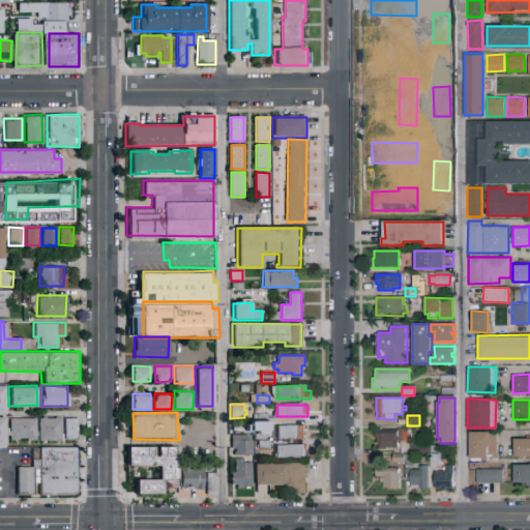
[(61,439),(60,416),(37,417),(38,440),(61,439)]
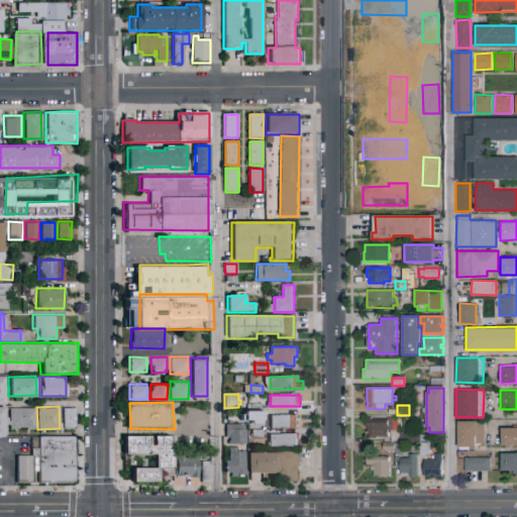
[(75,406),(62,407),(62,428),(75,427),(75,406)]
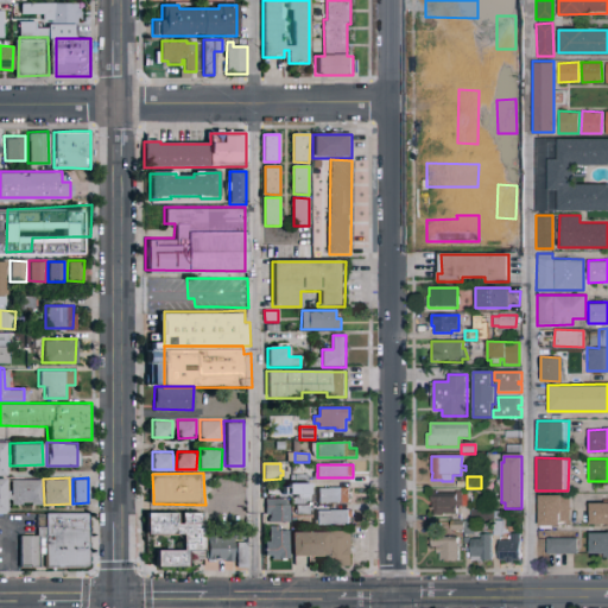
[(42,479),(10,479),(10,504),(42,502),(42,479)]
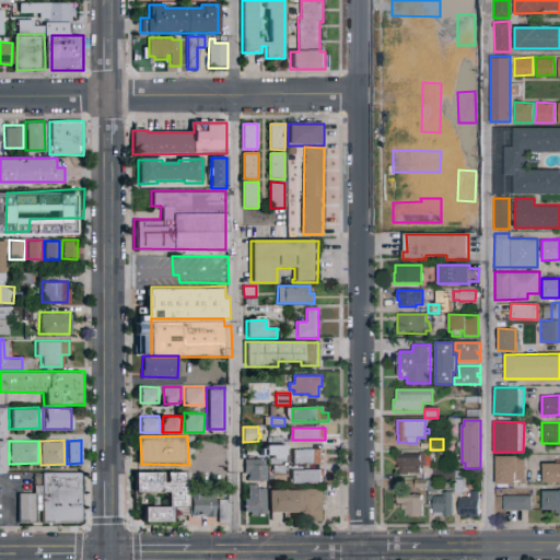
[(272,445),(284,445),(284,454),(272,454),(272,456),(266,456),(266,451),(272,451),(272,445)]
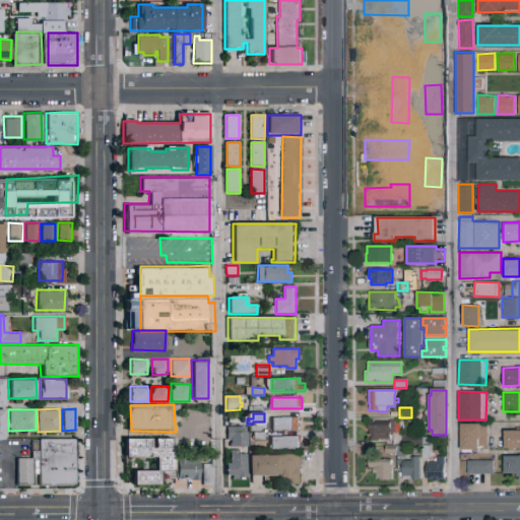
[(272,417),(272,431),(299,431),(299,417),(272,417)]
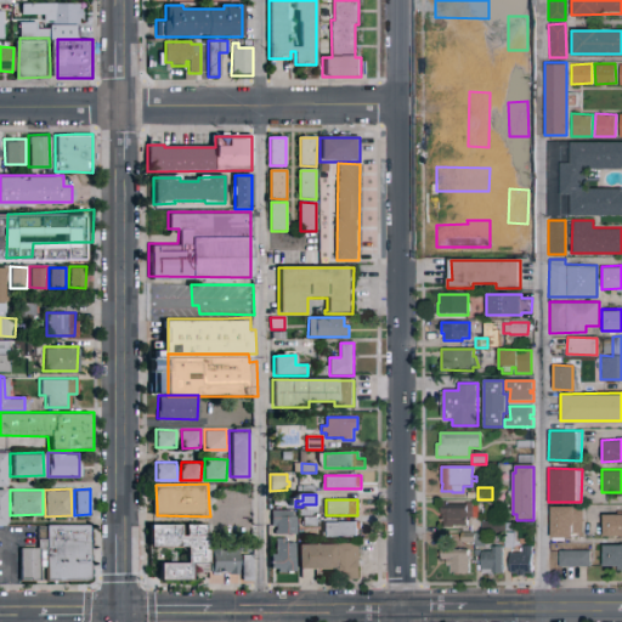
[(473,502),(473,507),(478,507),(478,519),(474,519),(474,524),(467,524),(467,526),(453,526),(453,527),(441,527),(442,505),(465,505),(465,502),(473,502)]
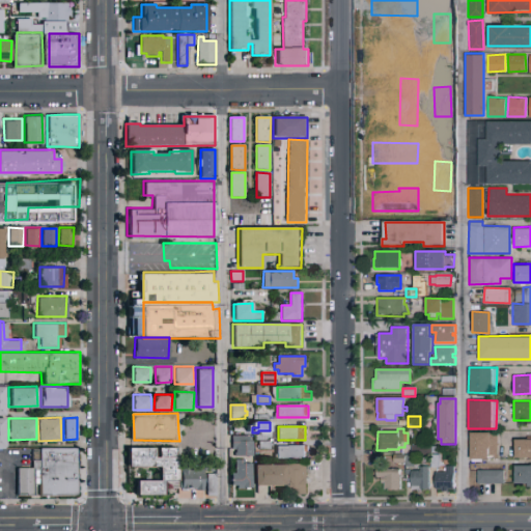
[(497,431),(469,431),(469,457),(497,458),(497,431)]
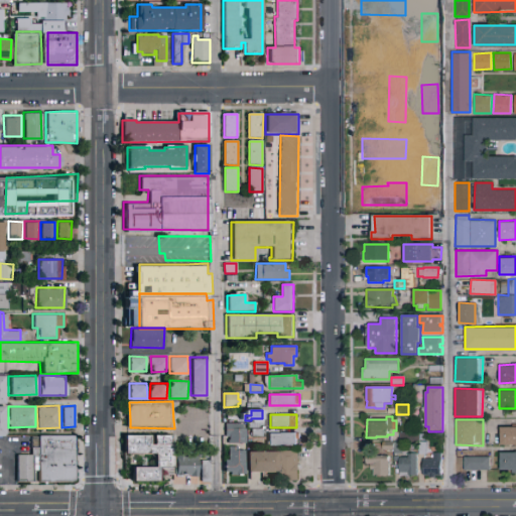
[(228,443),(228,439),(230,439),(230,436),(225,436),(225,424),(243,423),(243,428),(246,428),(246,443),(228,443)]
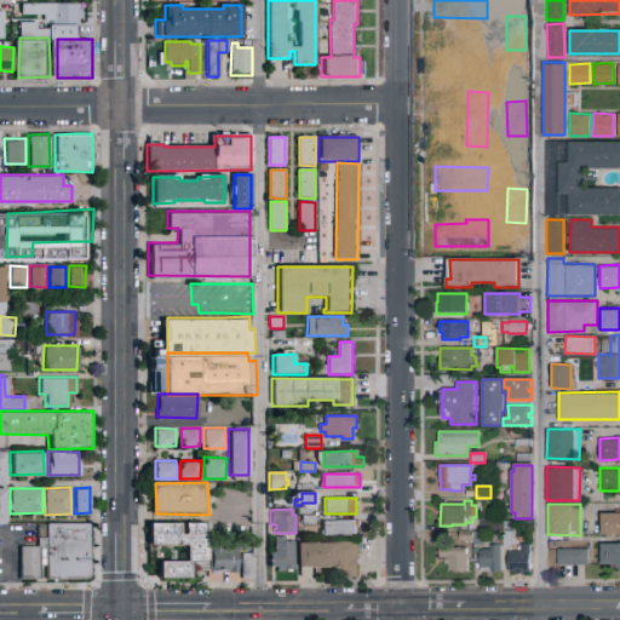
[(600,533),(619,533),(619,511),(600,511),(600,533)]
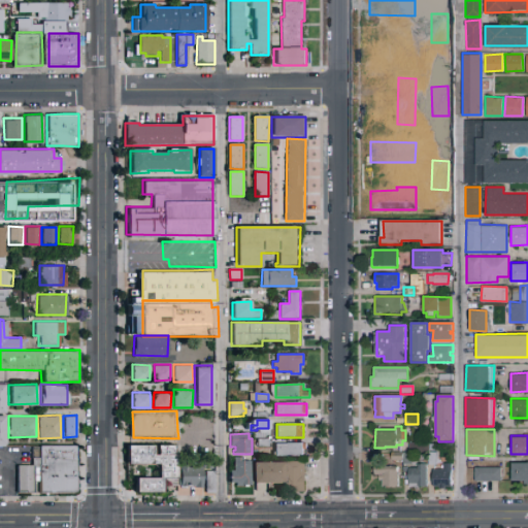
[(39,443),(38,491),(74,492),(75,444),(39,443)]
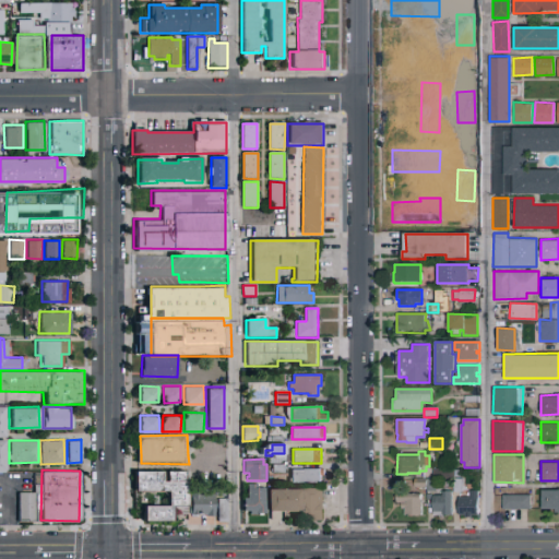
[(188,470),(189,480),(190,480),(190,491),(191,506),(175,507),(175,522),(175,523),(145,524),(145,522),(144,506),(170,504),(170,490),(137,490),(138,471),(188,470)]
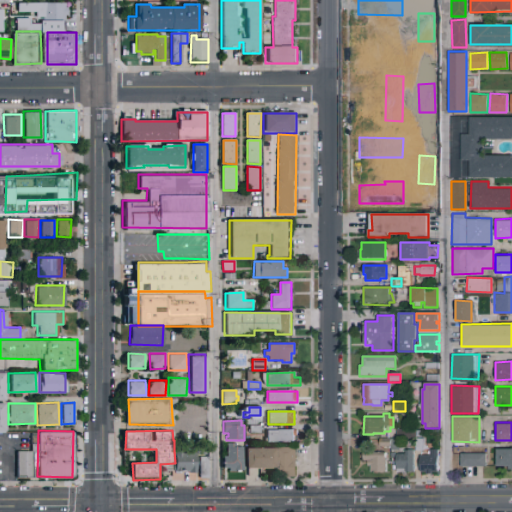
[(415,430),(396,430),(396,439),(415,439),(415,430)]
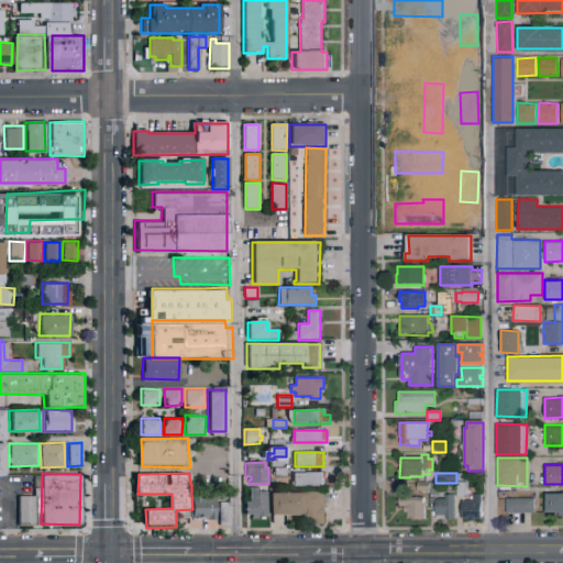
[(294,474),(294,482),(291,482),(291,486),(323,486),(323,479),(327,479),(327,474),(294,474)]
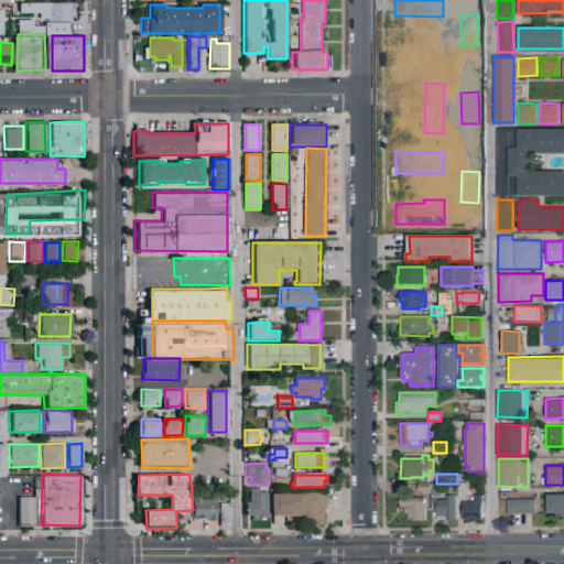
[(419,484),(418,492),(431,492),(431,484),(419,484)]
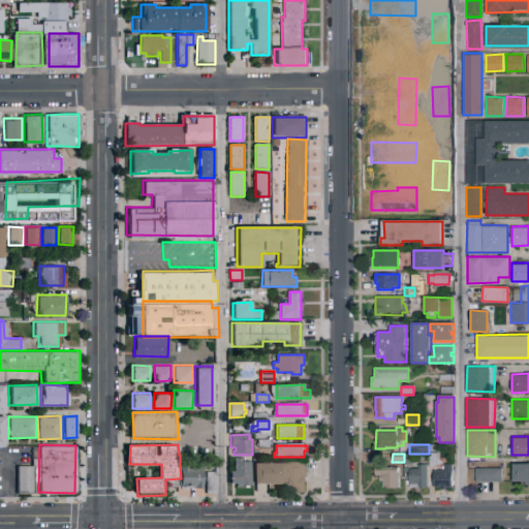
[(404,454),(404,462),(404,466),(412,466),(412,455),(404,454)]
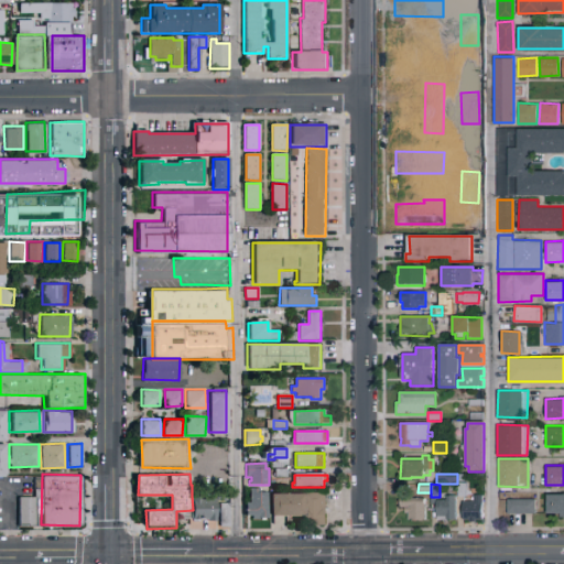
[(457,484),(466,484),(466,497),(457,497),(457,484)]
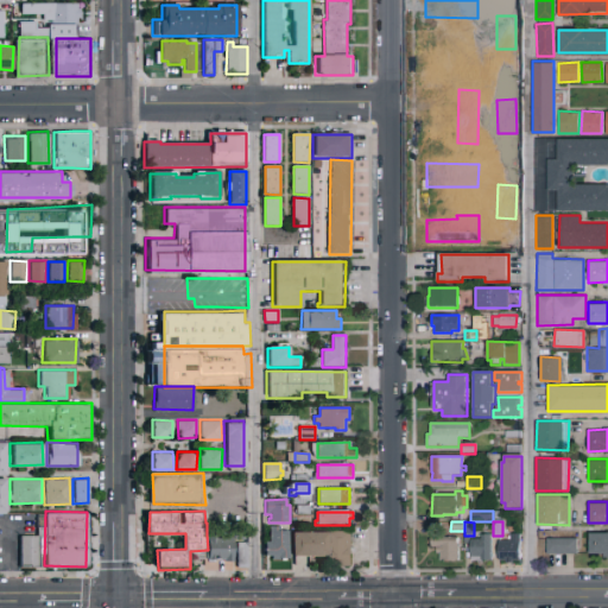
[(270,526),(283,526),(283,531),(289,531),(289,536),(287,539),(287,558),(278,558),(278,559),(271,559),(271,557),(265,557),(265,542),(270,542),(270,526)]
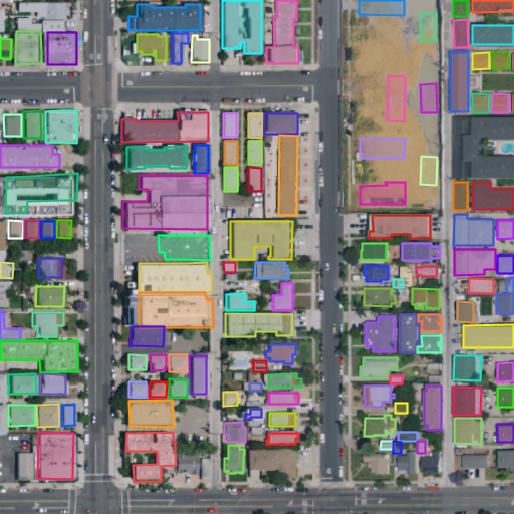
[(513,449),(498,449),(498,468),(513,468),(513,449)]
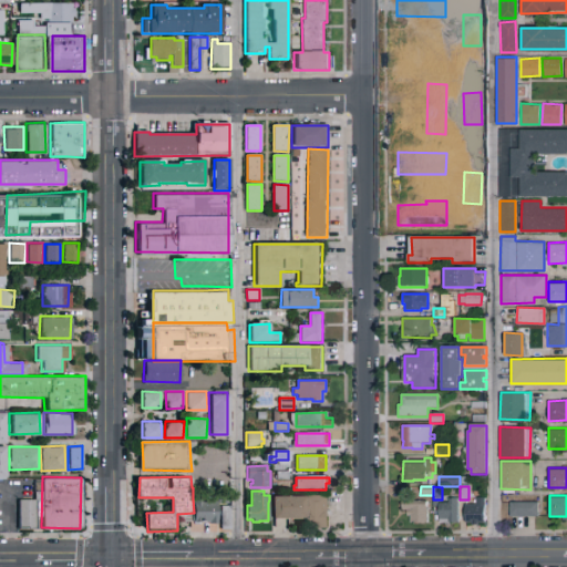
[(272,496),(272,518),(306,519),(306,496),(272,496)]
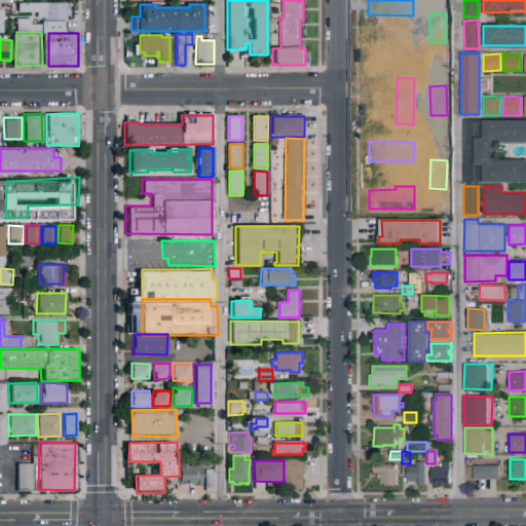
[(304,490),(304,460),(286,460),(286,490),(304,490)]
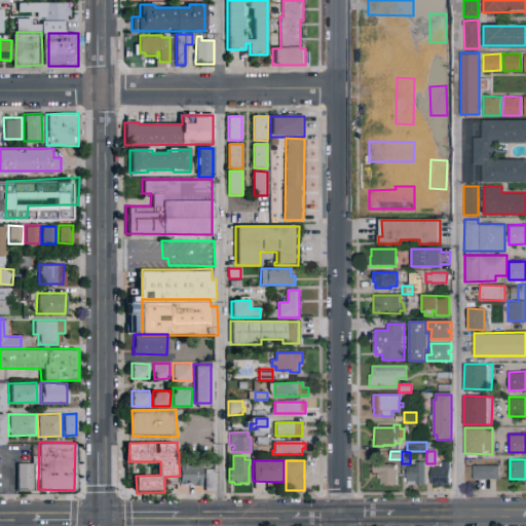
[(204,461),(205,485),(197,485),(195,482),(190,481),(186,481),(186,485),(180,485),(180,476),(179,462),(190,462),(204,461)]
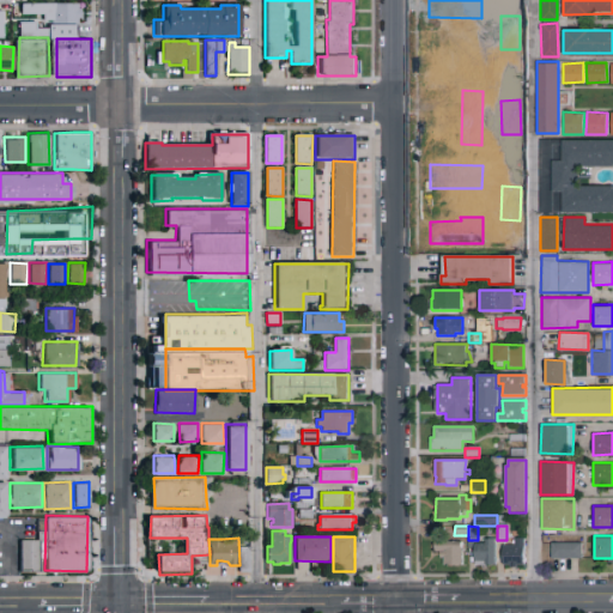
[(19,570),(37,570),(37,539),(19,539),(19,570)]
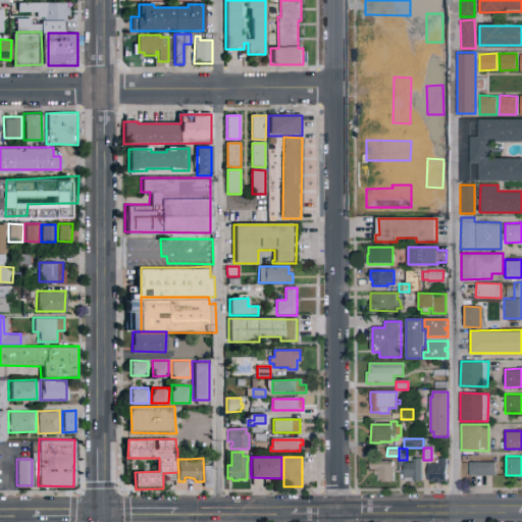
[(428,465),(438,465),(438,459),(446,459),(446,481),(439,481),(439,483),(434,483),(434,481),(428,481),(428,465)]
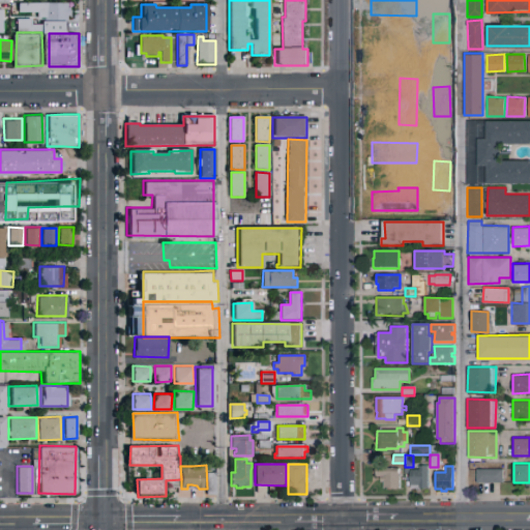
[(376,467),(376,477),(380,477),(380,482),(383,482),(383,489),(400,490),(400,469),(391,469),(391,467),(376,467)]
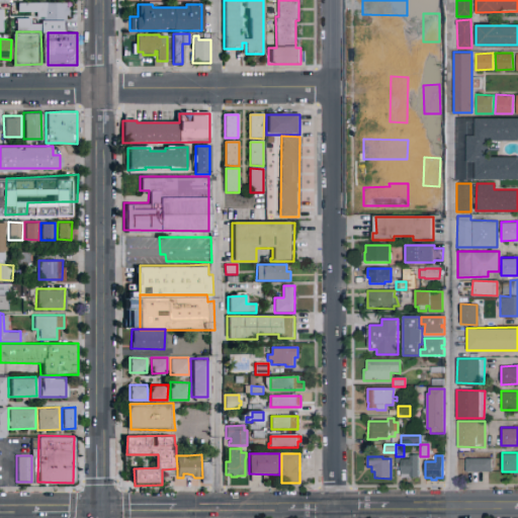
[(410,456),(419,456),(419,479),(401,479),(401,459),(410,459),(410,456)]
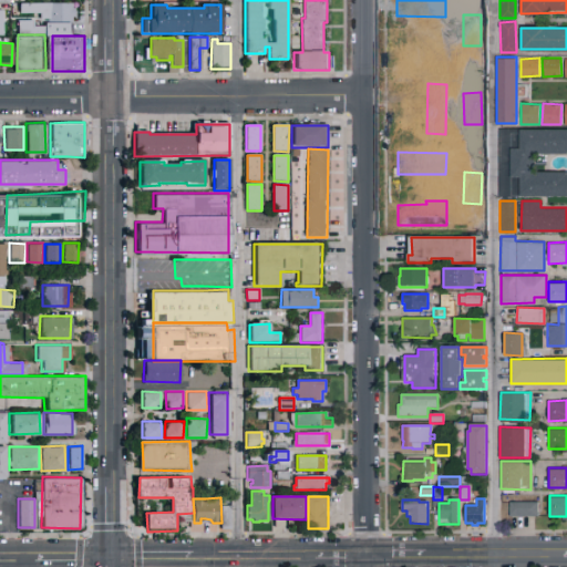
[(537,501),(509,502),(509,516),(537,516),(537,501)]
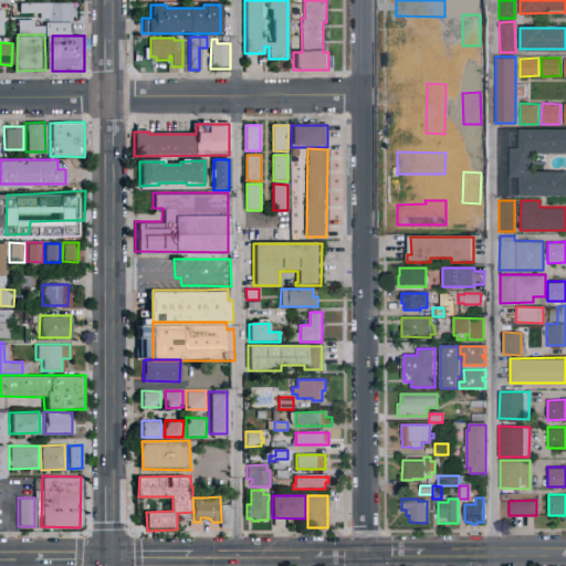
[(233,531),(210,533),(210,528),(210,524),(223,523),(223,506),(233,507),(233,528),(233,531)]
